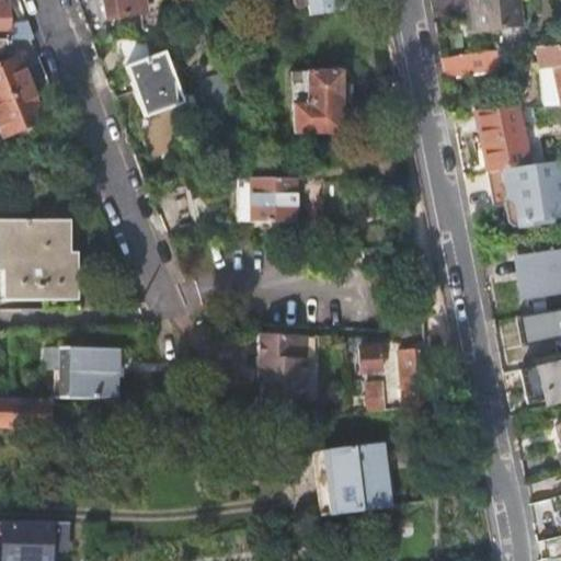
[(0,0),(0,39),(9,39),(35,39),(33,16),(31,27),(10,35),(9,0),(0,0)]
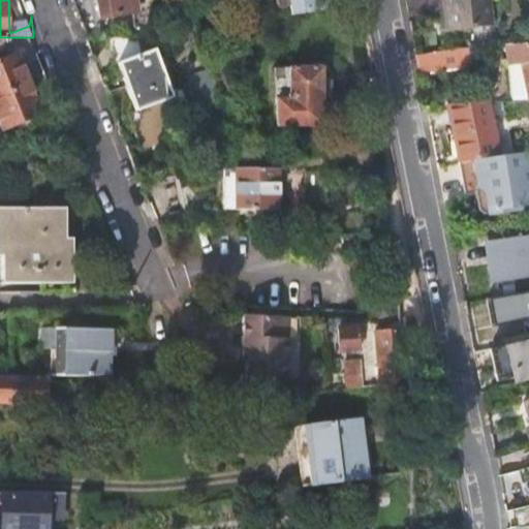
[(134,0),(99,0),(102,19),(136,12),(134,0)]
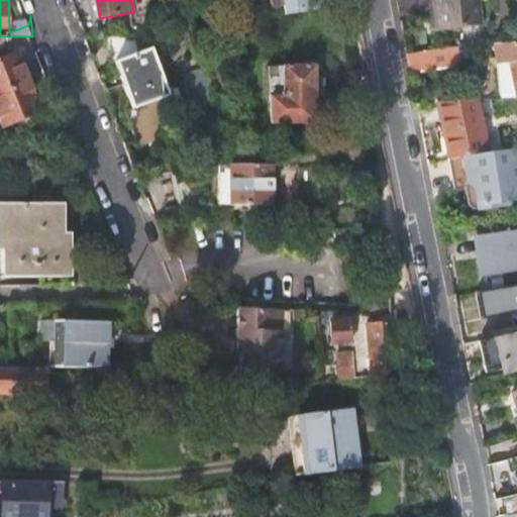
[(326,7),(324,0),(282,0),(285,17),(326,7)]
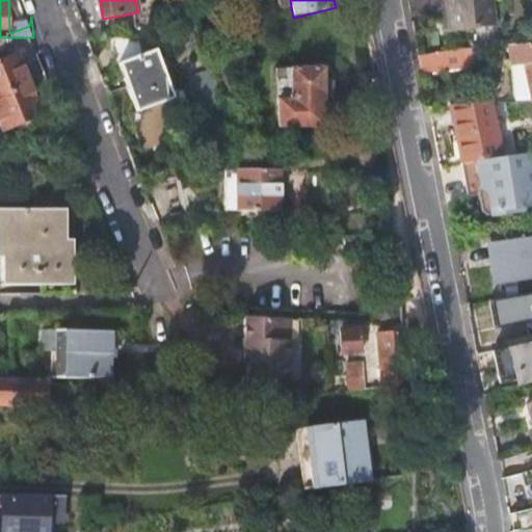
[(409,0),(413,14),(449,11),(451,31),(498,26),(495,0),(409,0)]
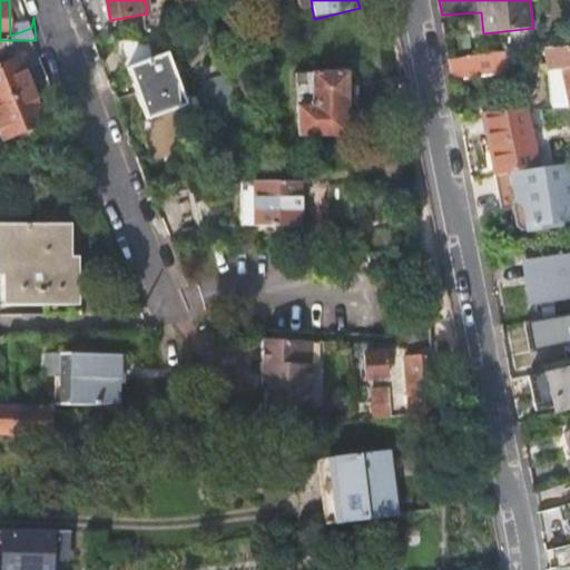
[(10,62),(9,40),(0,40),(0,129),(5,140),(45,123),(19,59),(10,62)]
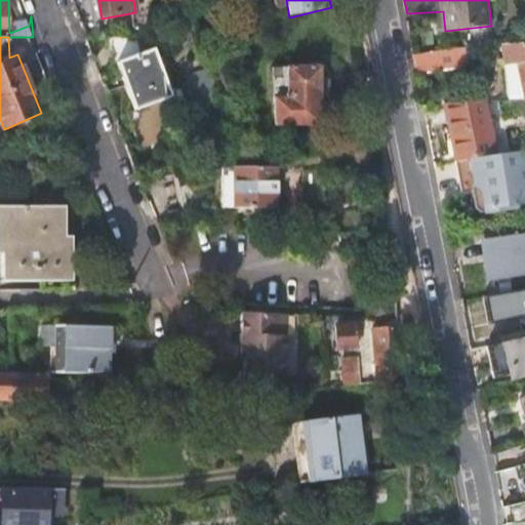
[(524,41),(503,43),(508,65),(520,62),(521,66),(524,89),(524,41)]
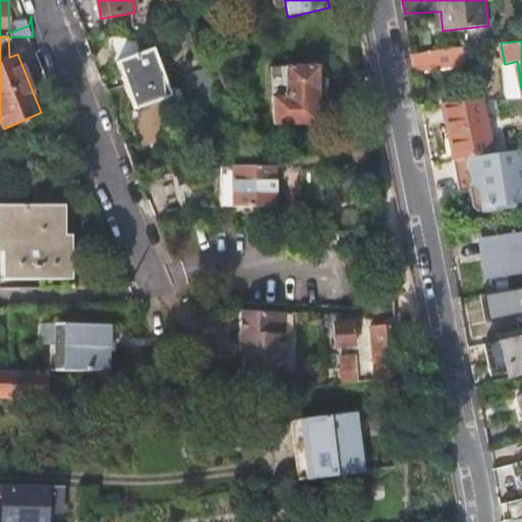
[(467,61),(464,44),(413,54),(416,71),(467,61)]
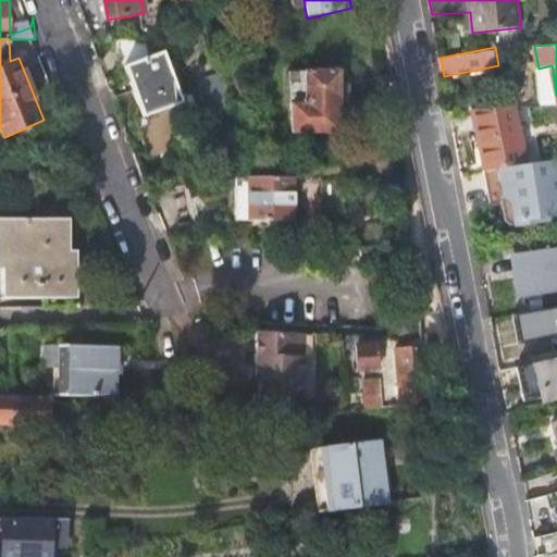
[(147,178),(163,178),(206,178),(178,107),(185,103),(166,53),(127,67),(146,118),(139,121),(149,149),(138,153),(147,178)]
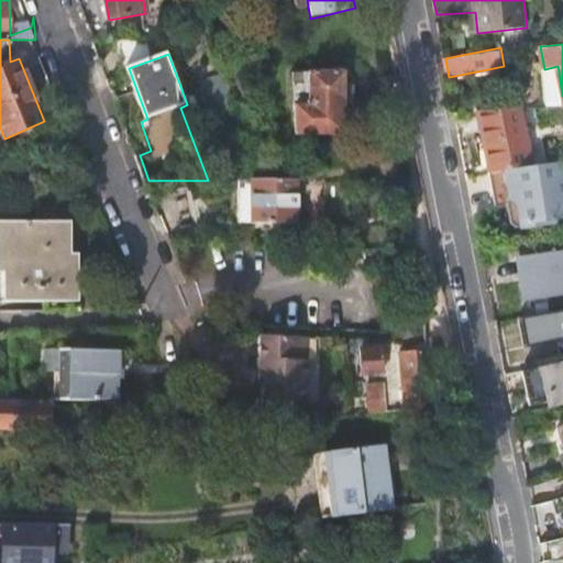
[(349,72),(297,73),(298,135),(351,134),(349,72)]
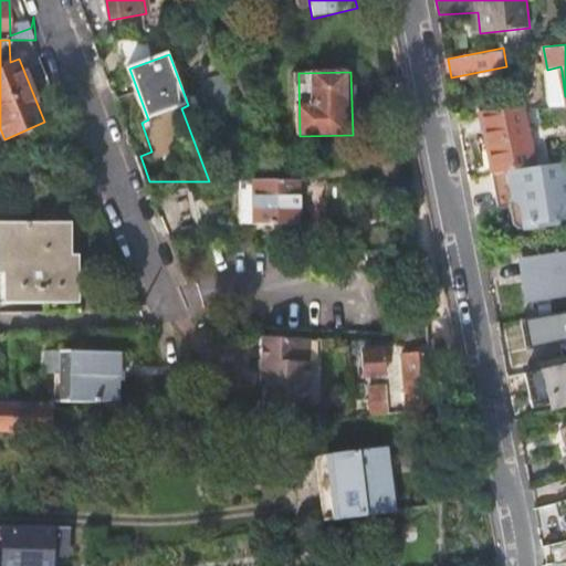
[(524,109),(481,113),(492,174),(534,166),(524,109)]
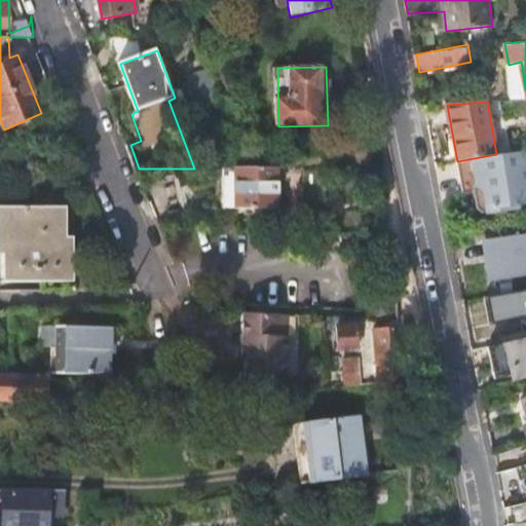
[(496,154),(457,161),(463,195),(474,193),(477,210),(483,214),(525,202),(525,154),(525,149),(496,154)]
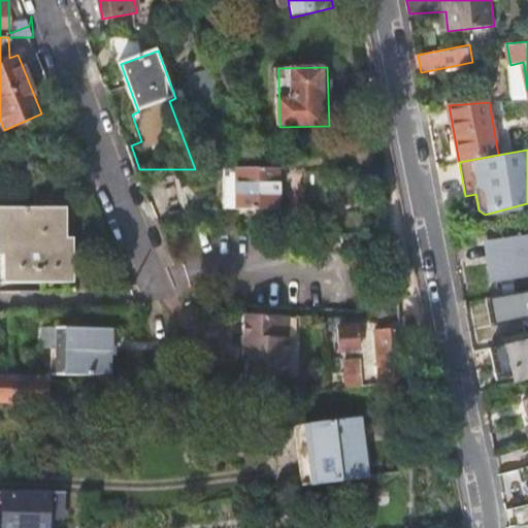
[(225,210),(235,210),(235,169),(225,169),(225,210)]
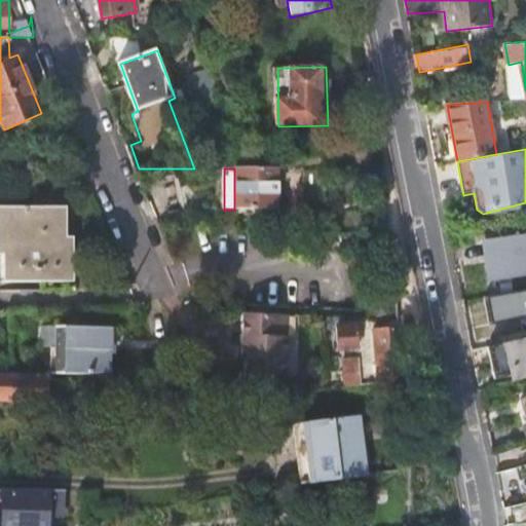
[(276,211),(276,168),(252,168),(234,168),(234,210),(276,211)]
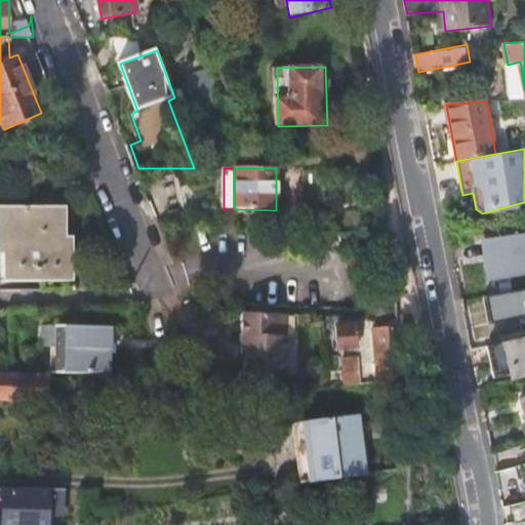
[(65,208),(0,208),(0,239),(3,239),(3,283),(74,283),(73,238),(65,238),(65,208)]
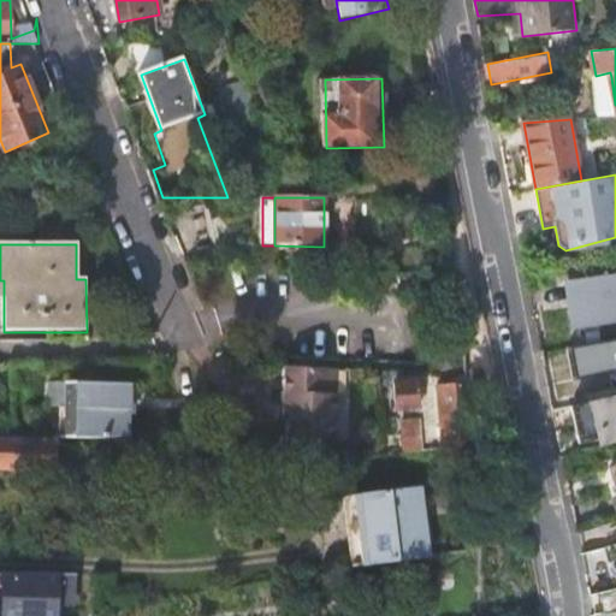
[(615,274),(575,284),(581,330),(582,332),(615,326),(615,274)]
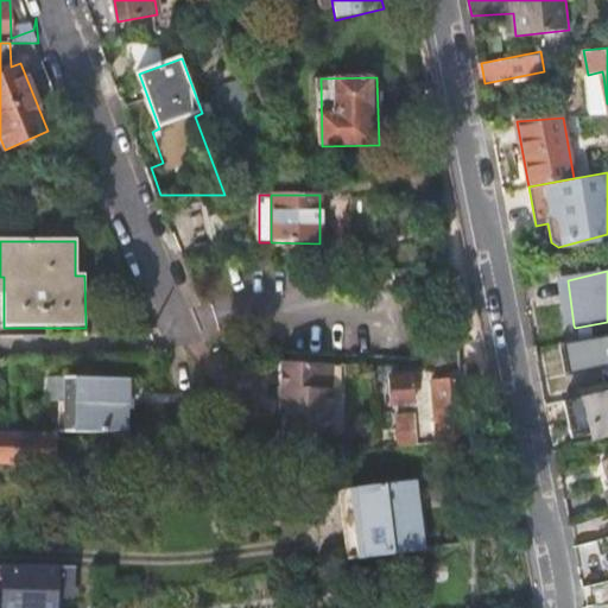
[(574,325),(568,280),(557,283),(564,328),(574,325)]
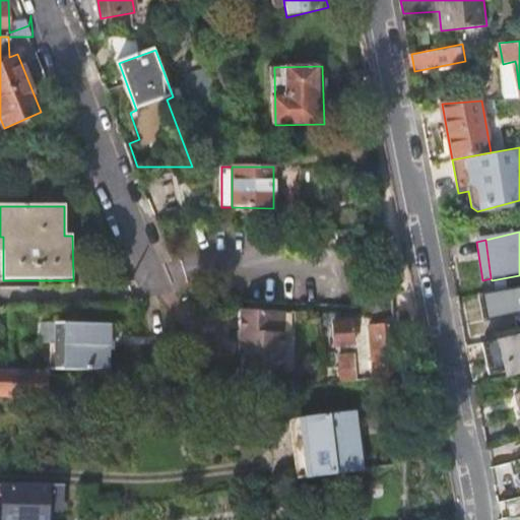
[(488,320),(519,314),(519,285),(482,291),(488,320)]
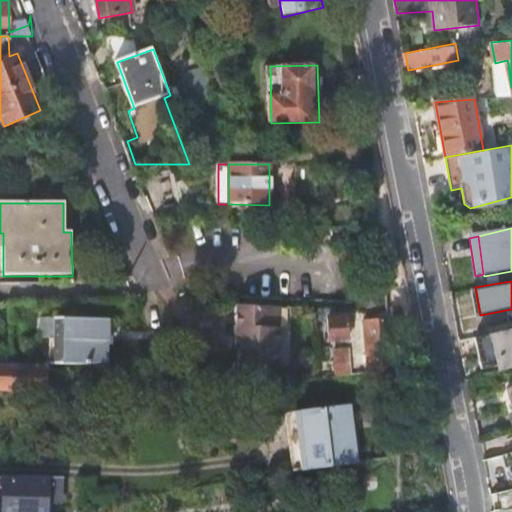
[(278,306),(237,304),(236,335),(241,338),(240,348),(239,364),(279,366),(281,327),(276,327),(278,306)]
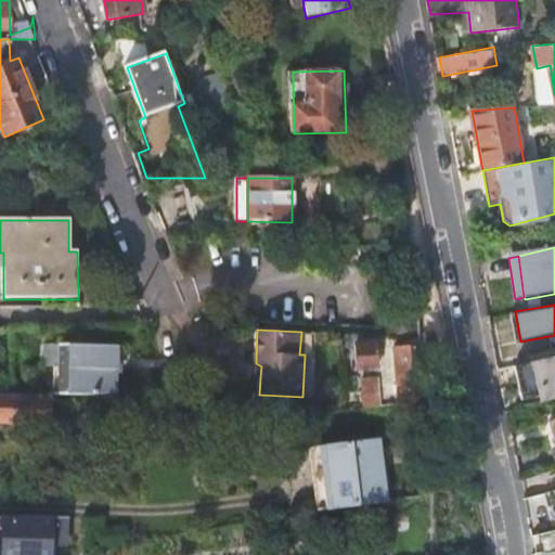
[(381,343),(368,344),(368,369),(382,368),(381,343)]
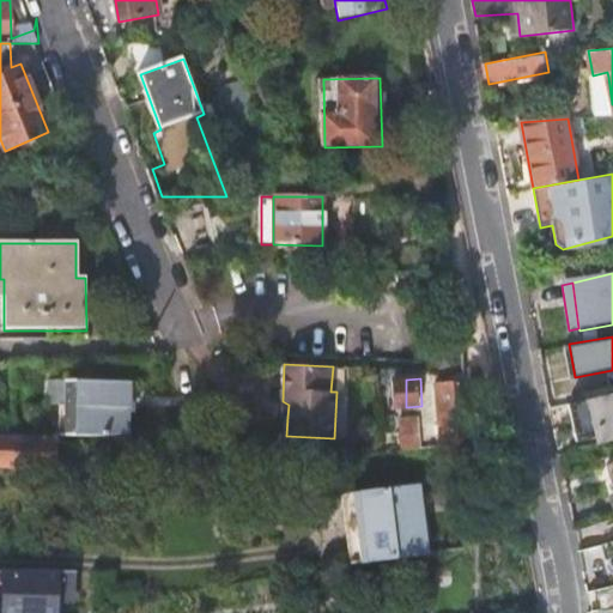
[(65,436),(129,435),(129,408),(129,390),(133,390),(133,380),(66,380),(65,436)]
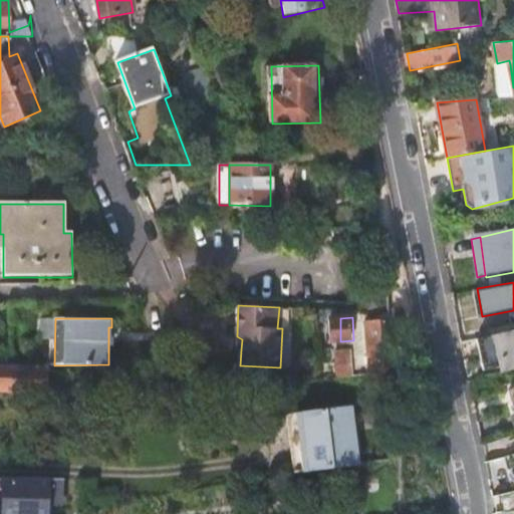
[(369,375),(395,373),(390,320),(364,321),(369,375)]
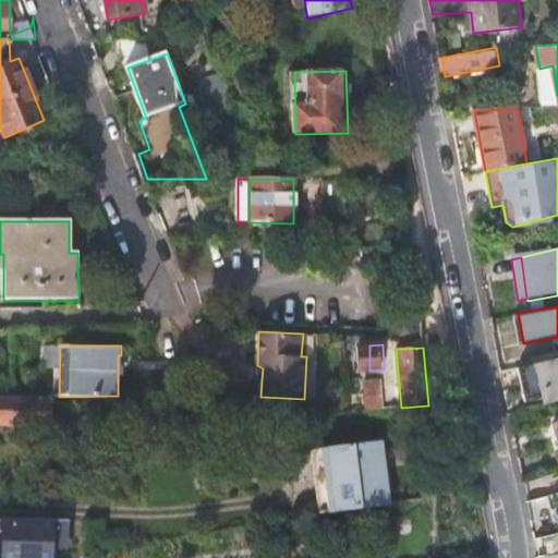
[(557,400),(557,360),(520,368),(526,402),(548,398),(549,403),(557,400)]
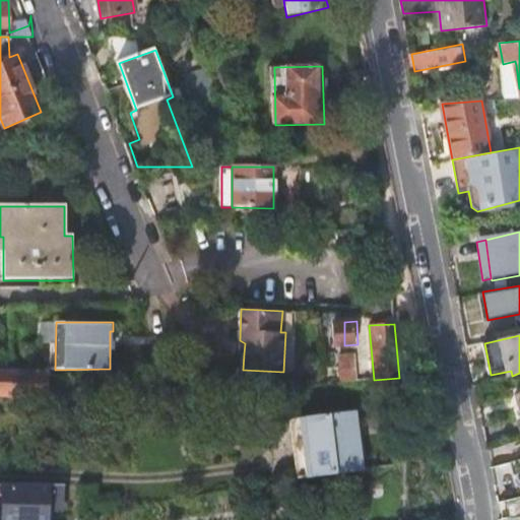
[(0,397),(47,398),(48,370),(0,369),(0,397)]
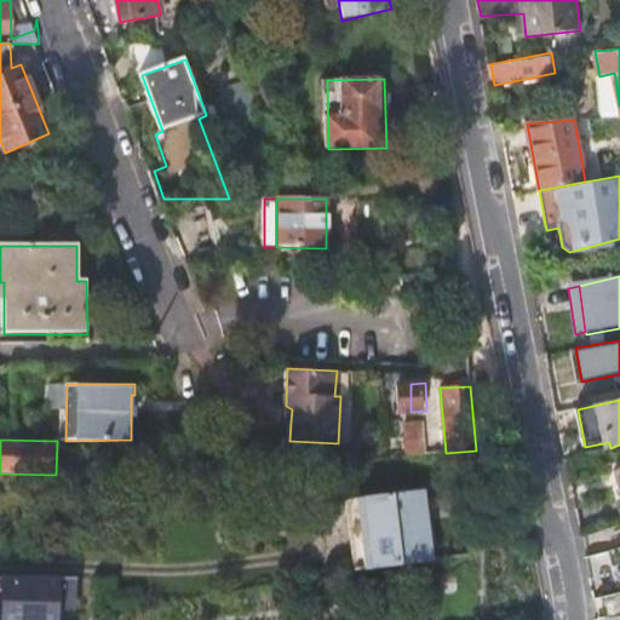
[(366,573),(418,564),(431,562),(419,492),(359,499),(366,573)]
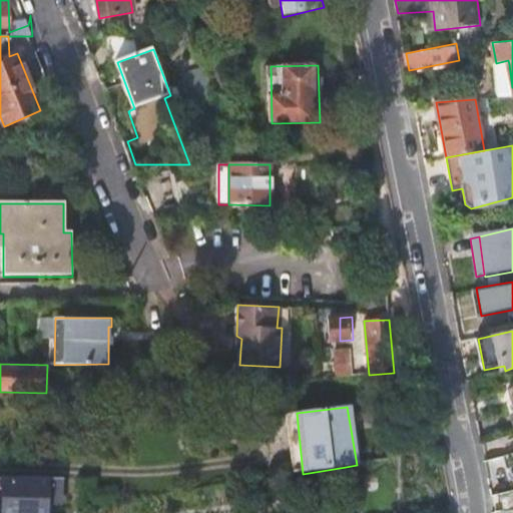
[(379,476),(364,477),(364,492),(379,491),(379,476)]
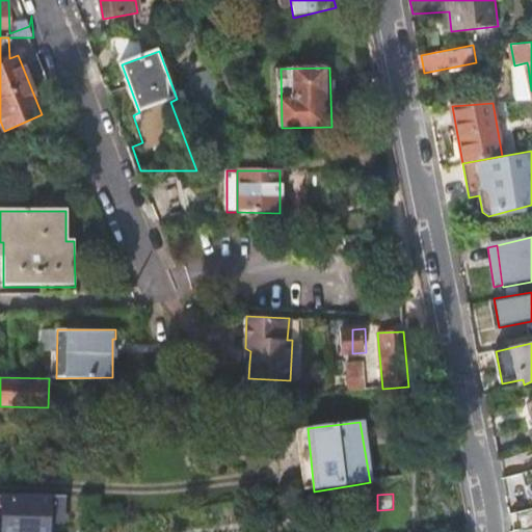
[(82,515),(83,497),(26,496),(26,531),(50,531),(51,524),(61,523),(61,515),(82,515)]
